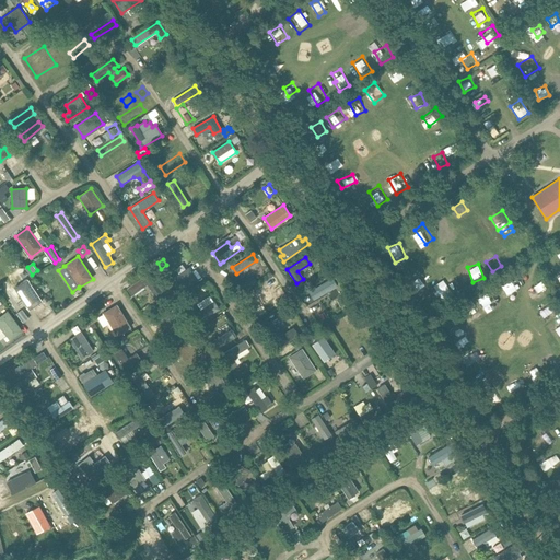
[(198,281),(188,268),(171,281),(181,294),(198,281)]
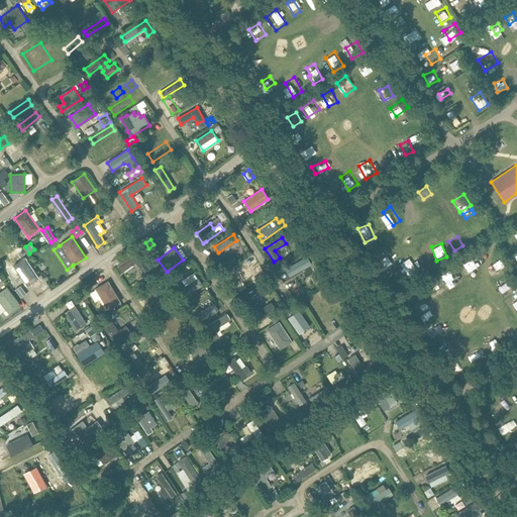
[(136,252),(117,267),(121,272),(135,262),(143,273),(148,270),(136,252)]
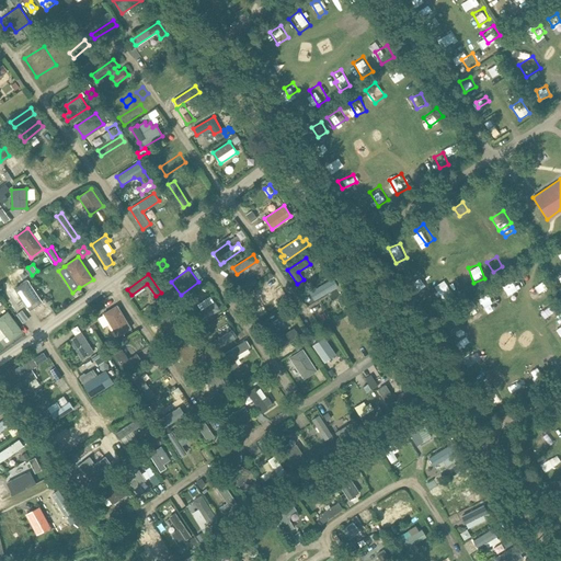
[(18,289),(11,293),(23,310),(30,305),(37,316),(50,308),(30,278),(25,282),(20,275),(11,281),(18,289)]
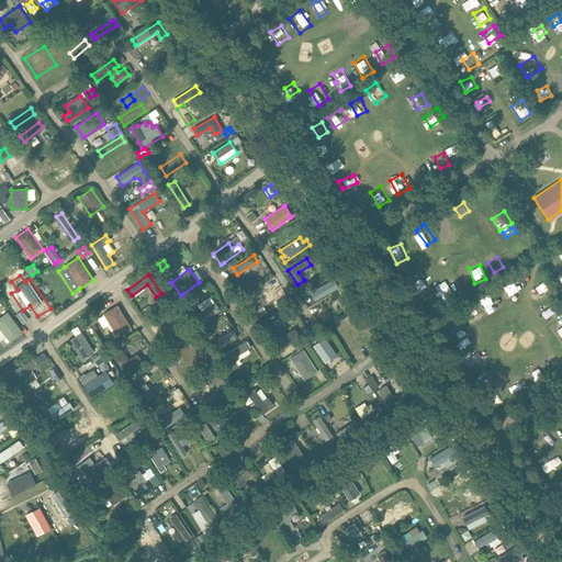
[(413,285),(418,294),(431,285),(426,277),(413,285)]
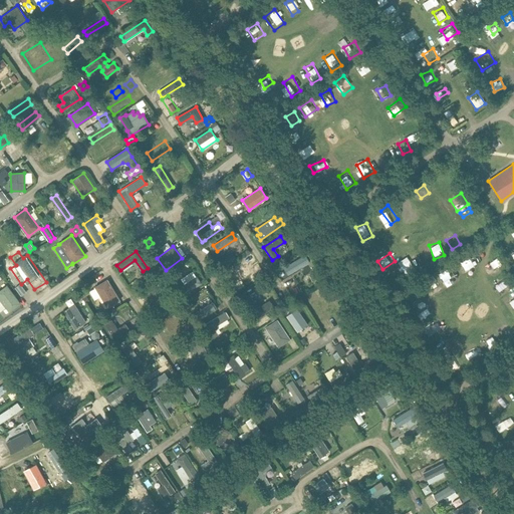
[(414,253),(406,259),(415,272),(423,266),(414,253)]
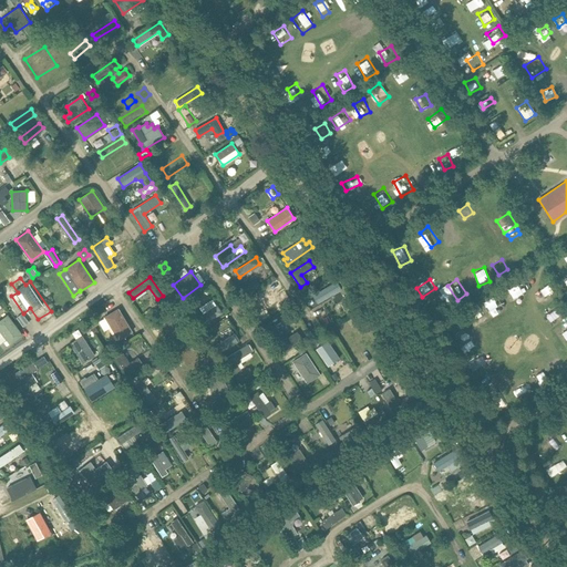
[(260,306),(282,288),(276,281),(255,299),(260,306)]
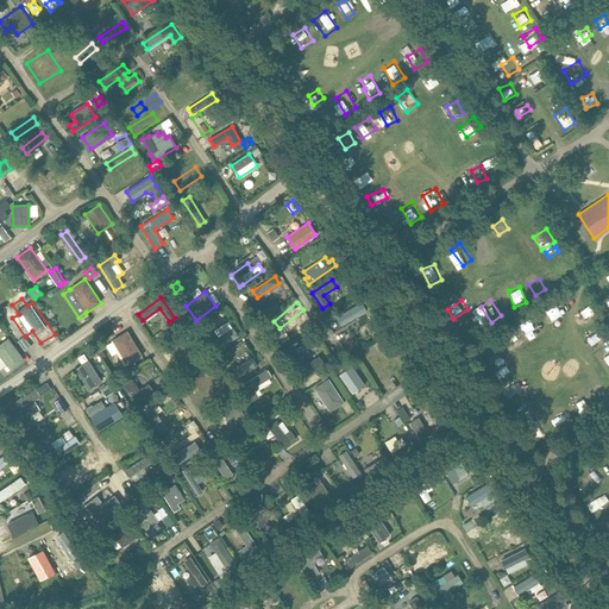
[(336,314),(340,325),(369,313),(364,302),(336,314)]
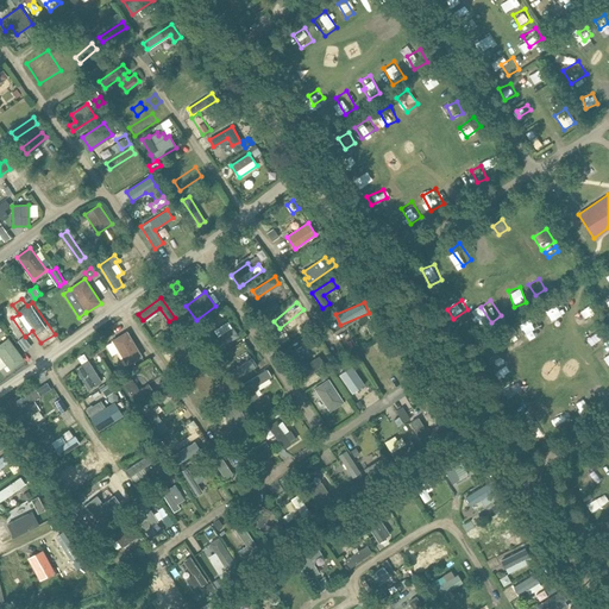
[(551,320),(565,313),(558,302),(545,309),(551,320)]
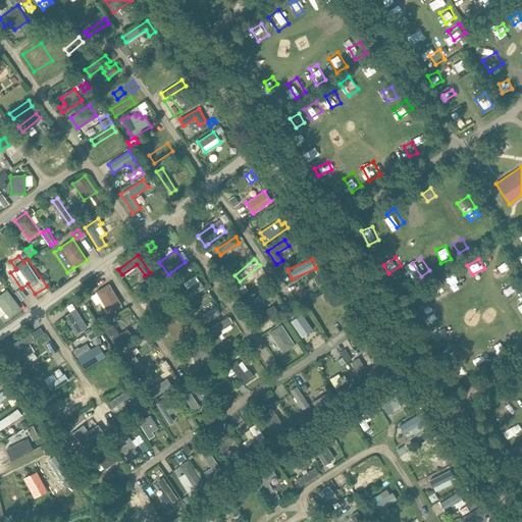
[(500,278),(512,269),(506,262),(493,272),(500,278)]
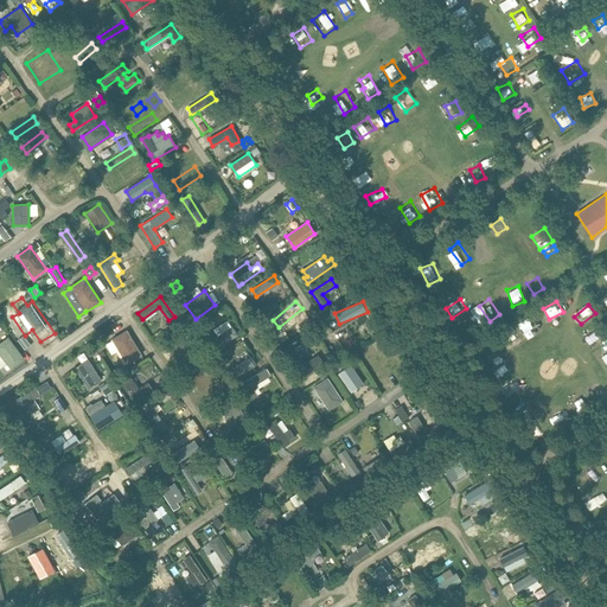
[(517,326),(525,336),(538,325),(530,315),(517,326)]
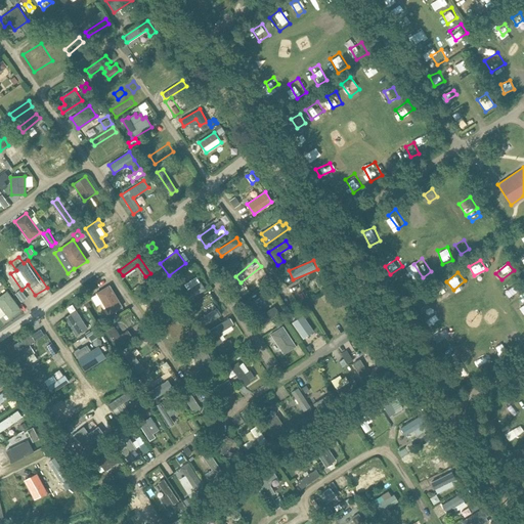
[(298,280),(303,289),(313,282),(307,273),(298,280)]
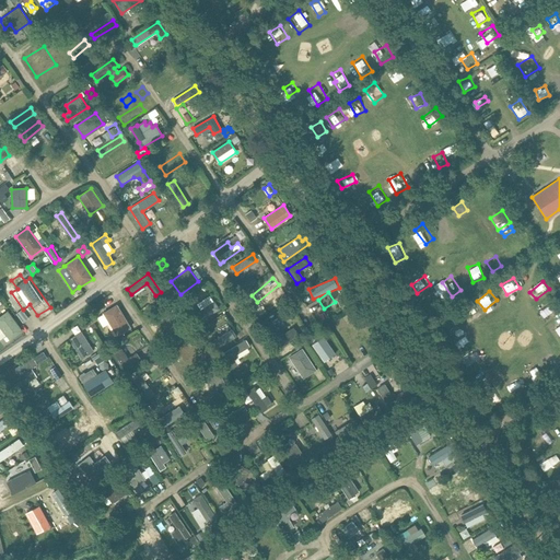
[(185,296),(178,301),(183,307),(189,302),(185,296)]
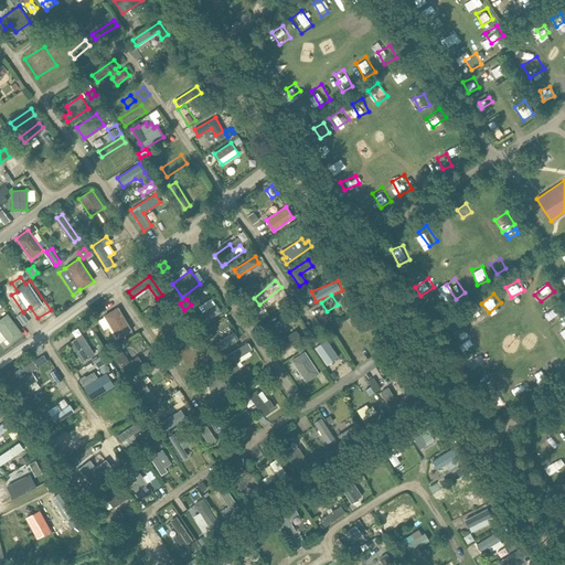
[(223,312),(216,302),(192,318),(199,328),(223,312)]
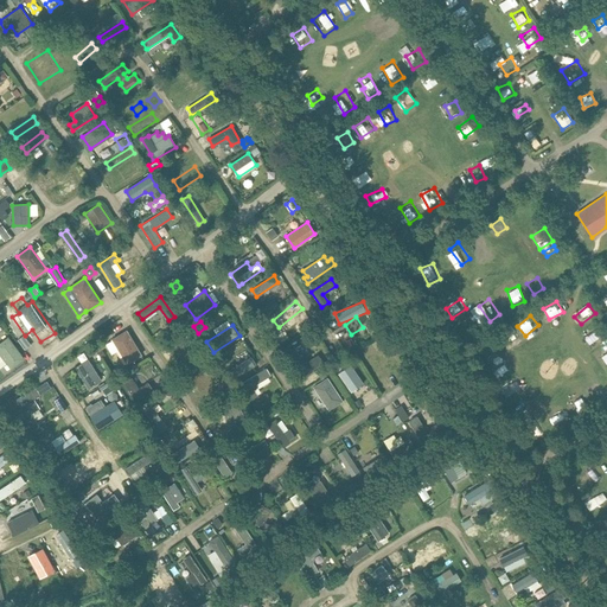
[(598,347),(606,339),(606,333),(600,326),(588,337),(598,347)]
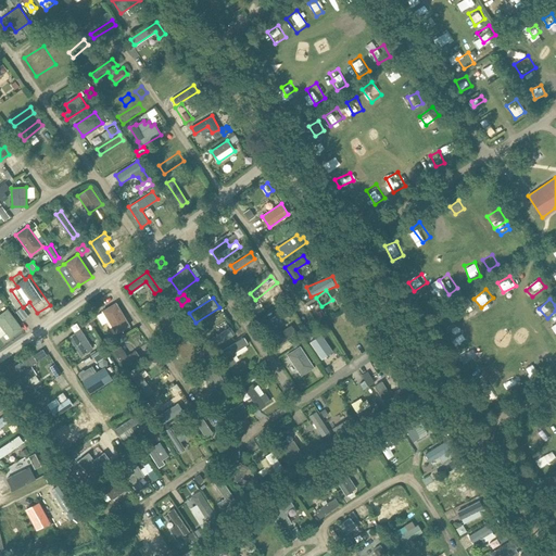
[(115,302),(102,311),(115,333),(129,325),(115,302)]
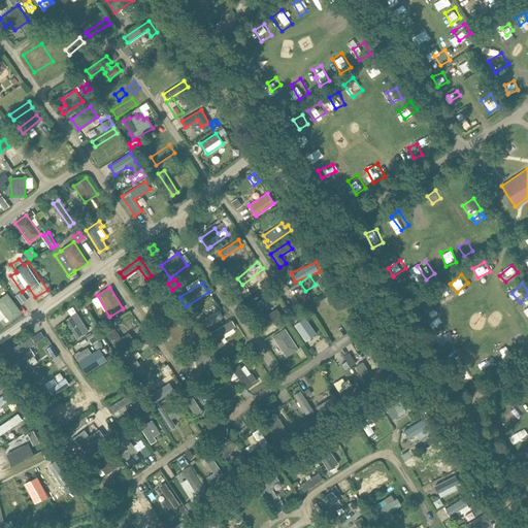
[(145,298),(149,304),(167,293),(163,287),(145,298)]
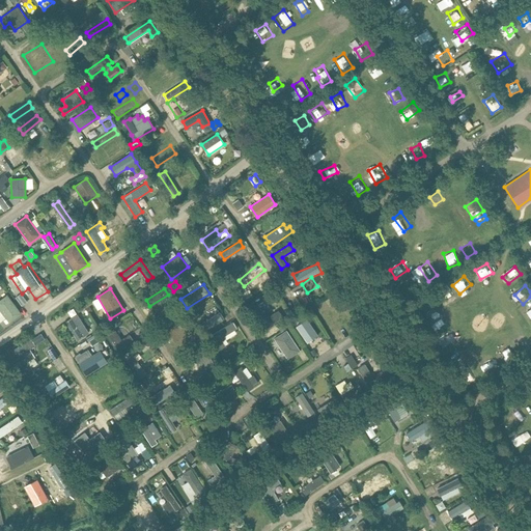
[(18,297),(23,304),(27,301),(22,294),(18,297)]
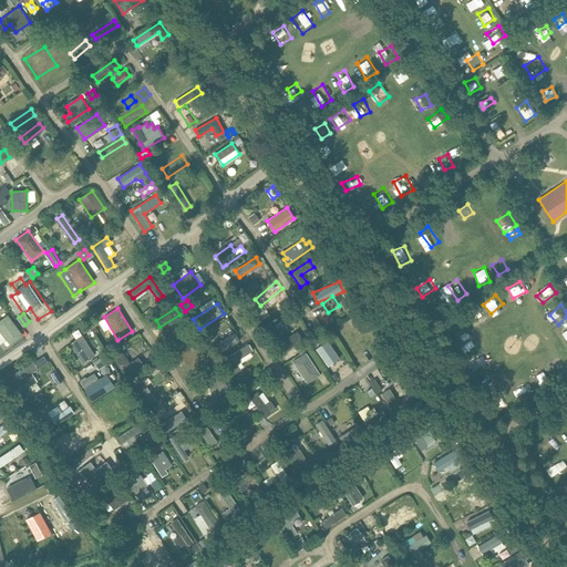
[(0,332),(9,344),(21,336),(7,316),(0,320),(0,332)]
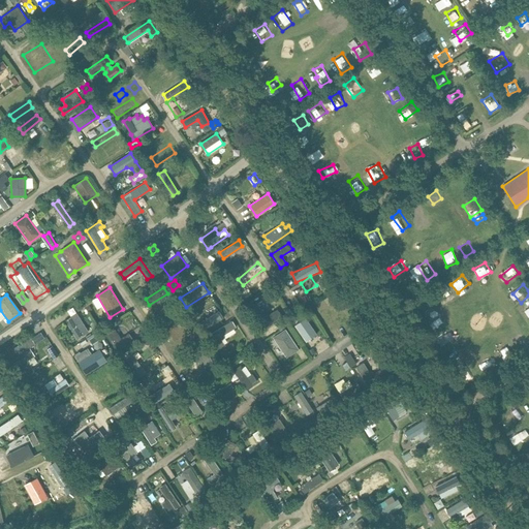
[(256,304),(248,309),(261,329),(281,317),(276,310),(265,317),(256,304)]
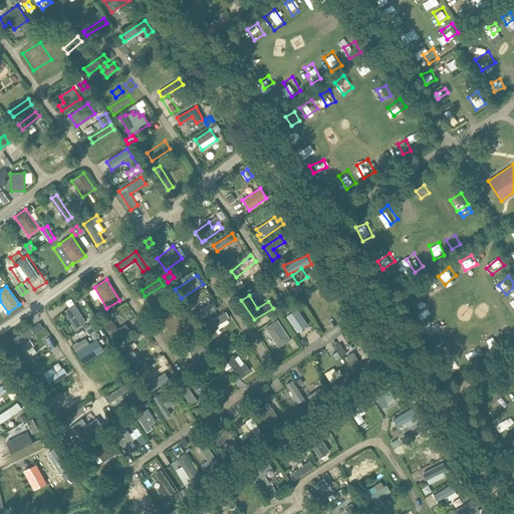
[(322,297),(310,304),(314,311),(326,304),(322,297)]
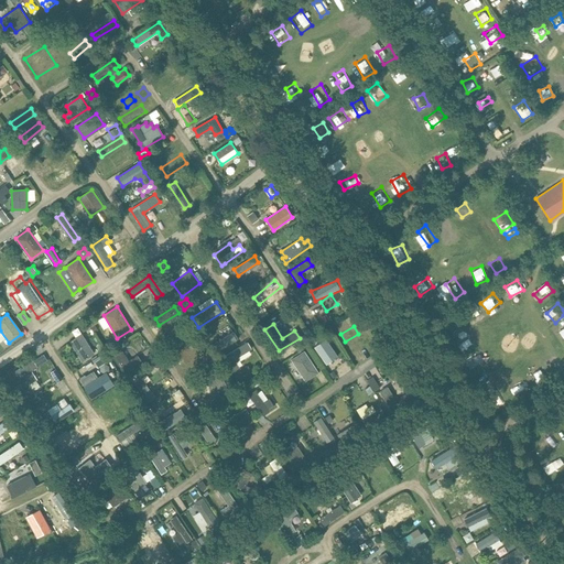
[(237,339),(234,332),(210,346),(215,353),(237,339)]
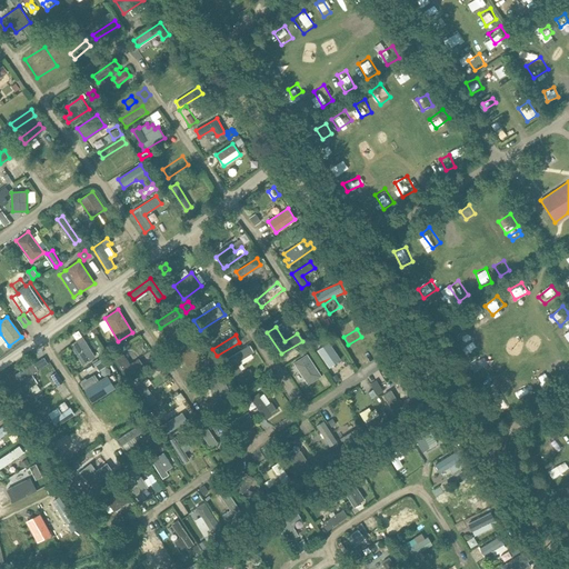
[(76,341),(72,343),(86,363),(88,361),(95,357),(82,337),(76,341)]
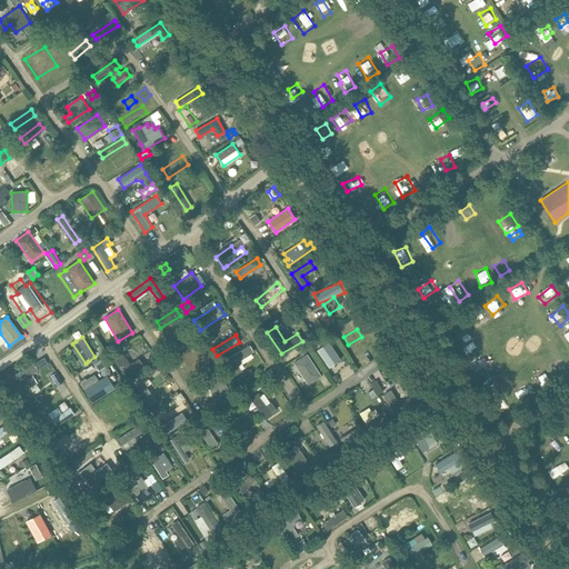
[(328,342),(317,350),(329,368),(340,360),(328,342)]
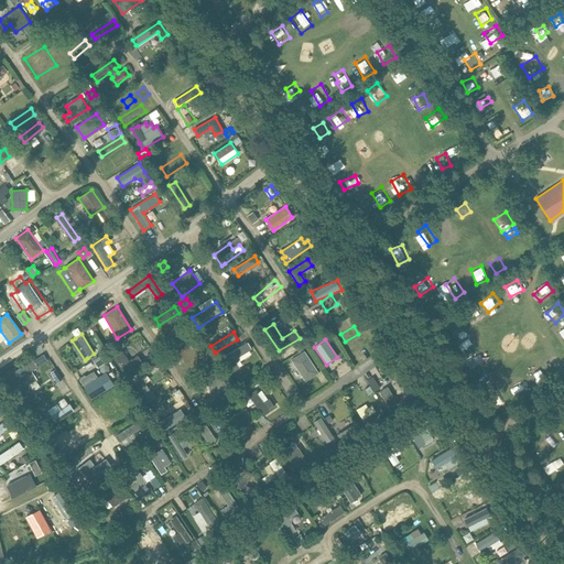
[(250,348),(247,343),(225,356),(232,370),(238,367),(235,361),(238,360),(236,357),(250,348)]
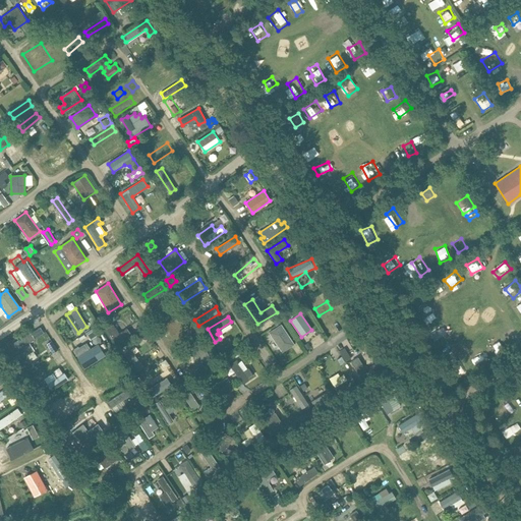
[(282,352),(296,345),(284,323),(271,330),(282,352)]
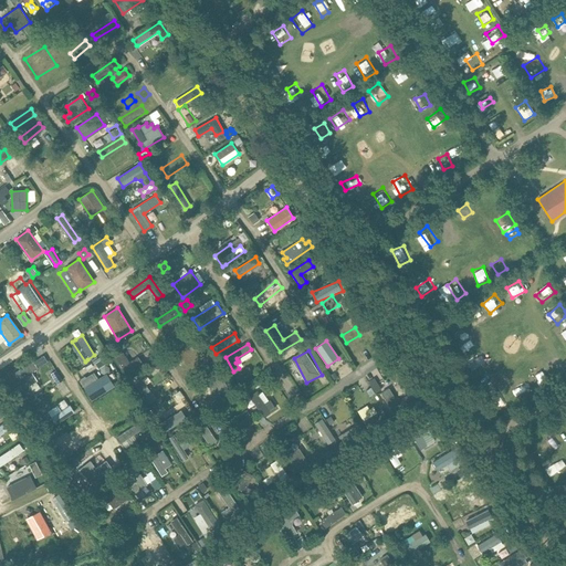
[(123,353),(116,357),(126,373),(142,363),(137,357),(129,363),(123,353)]
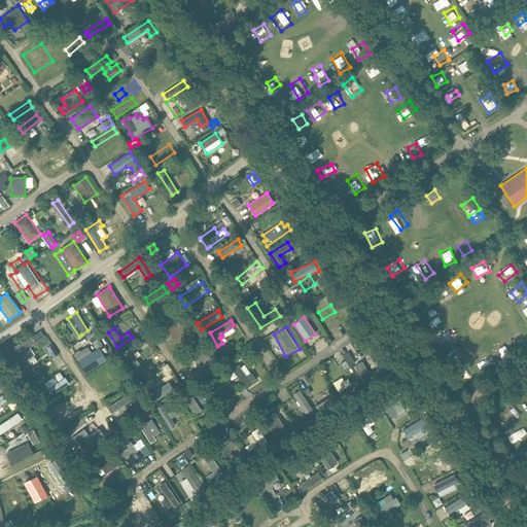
[(31,337),(12,349),(28,373),(33,370),(27,360),(35,356),(29,347),(35,343),(31,337)]
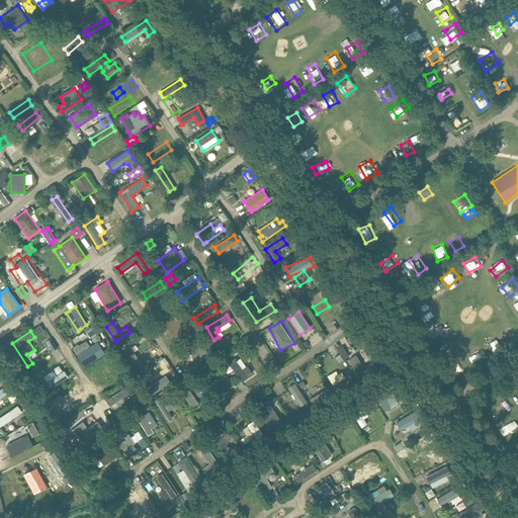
[(437,346),(450,338),(445,331),(432,339),(437,346)]
